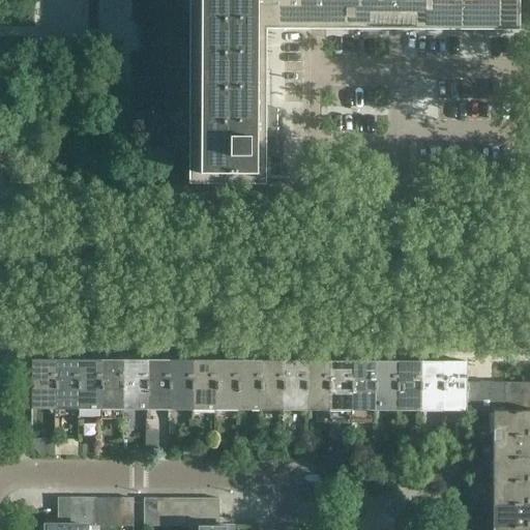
[(519,30),(518,0),(188,0),(188,184),(265,184),(266,29),(519,30)]
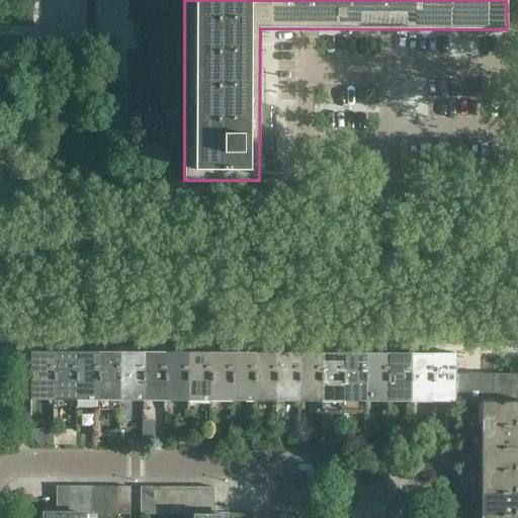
[(54,401),(54,396),(54,357),(54,352),(30,352),(30,401),(54,401)]
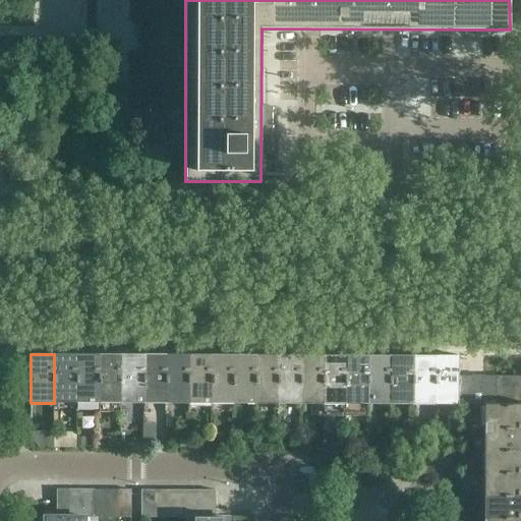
[(76,398),(76,359),(76,354),(54,354),(54,359),(54,398),(76,398)]
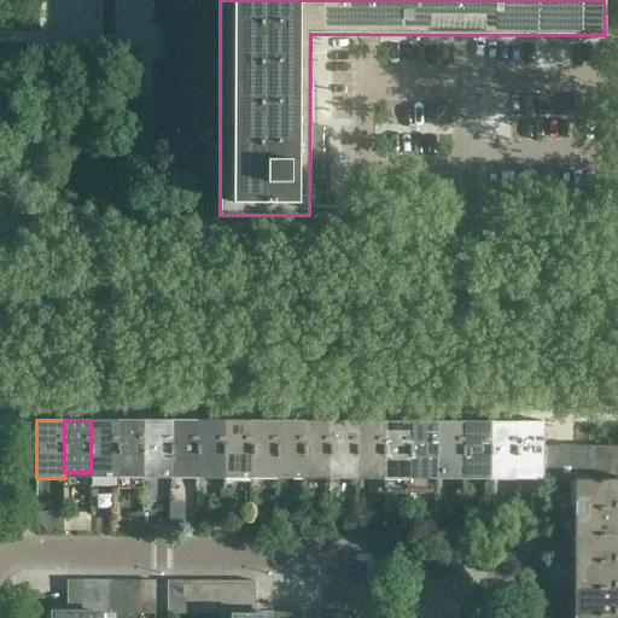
[(117,478),(117,426),(117,420),(91,420),(91,426),(91,472),(91,478),(117,478)]
